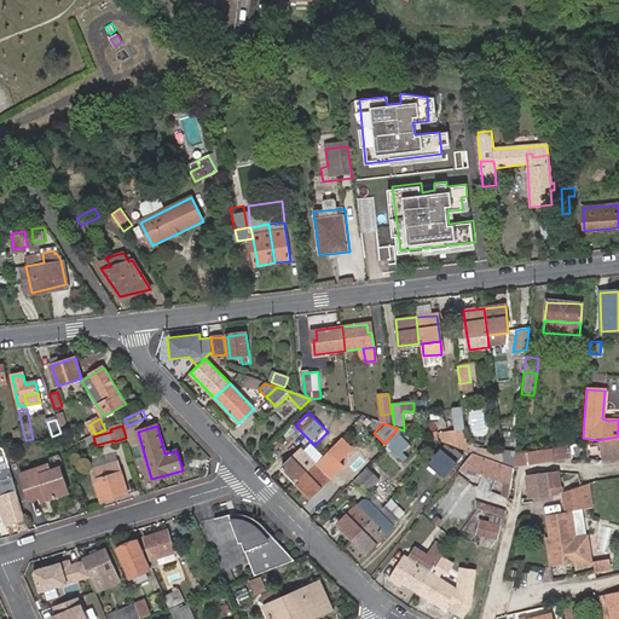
[(92,429),(73,438),(75,444),(94,434),(92,429)]
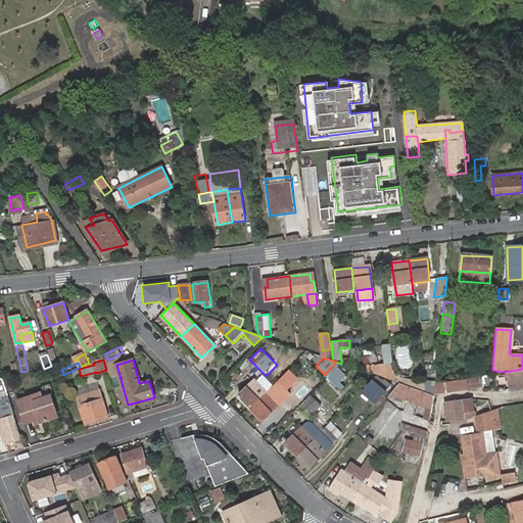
[(380,364),(381,377),(394,381),(392,363),(380,364)]
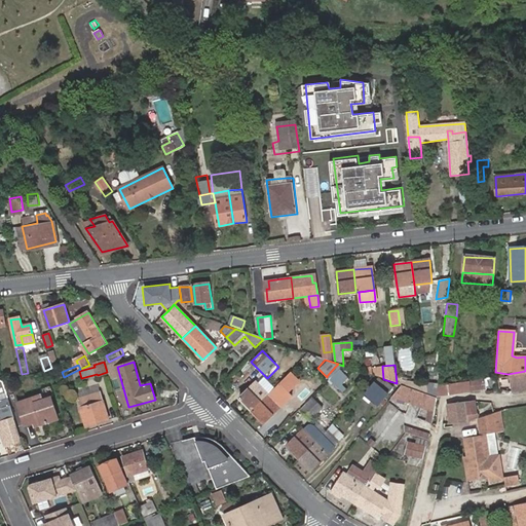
[(335,367),(327,376),(332,382),(341,373),(335,367)]
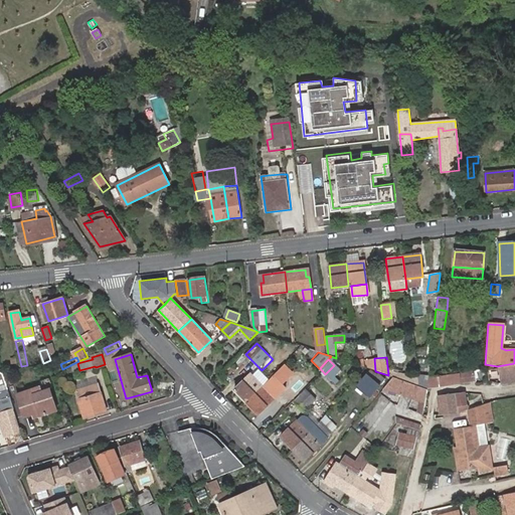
[(60,364),(54,367),(55,373),(62,369),(60,364)]
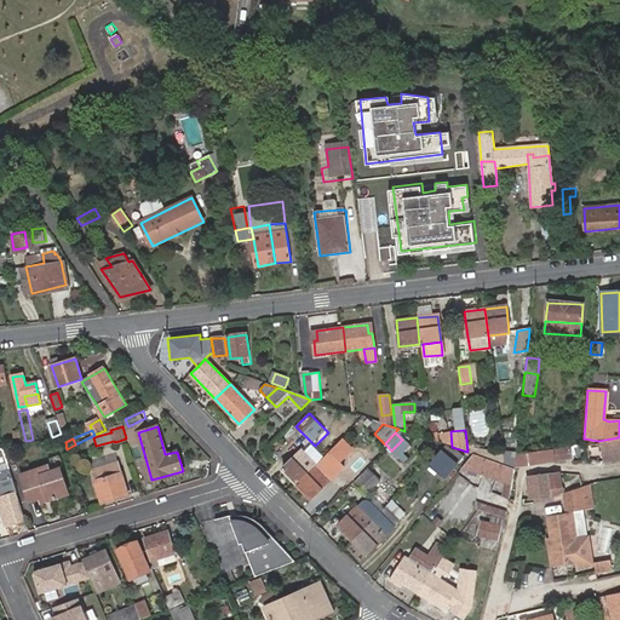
[(619,440),(604,442),(606,447),(610,446),(610,449),(619,448),(619,440)]
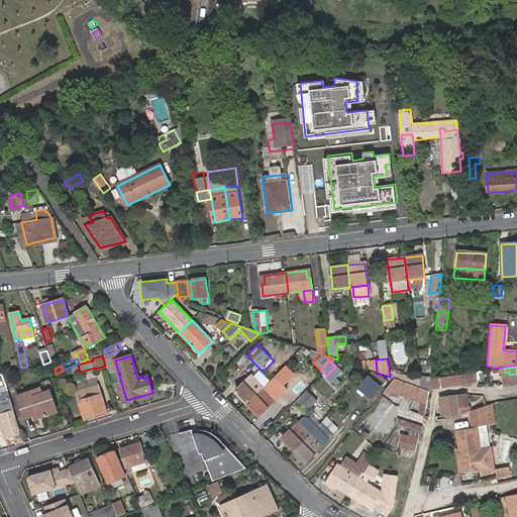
[(237,390),(249,402),(265,387),(270,382),(256,370),(237,390)]
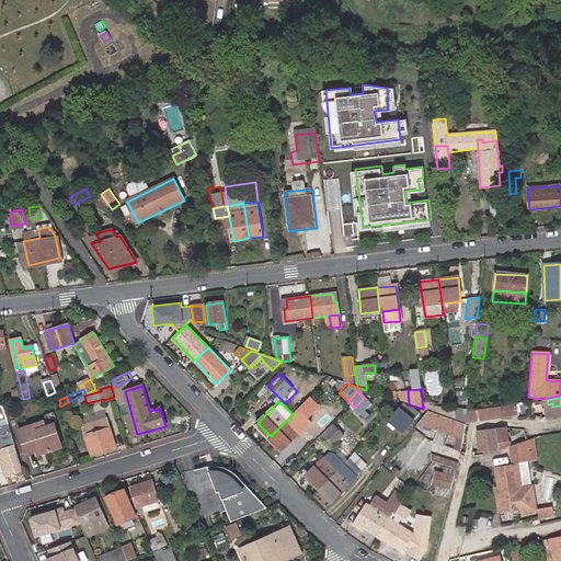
[(12,403),(2,405),(4,412),(6,415),(7,418),(15,415),(12,403)]
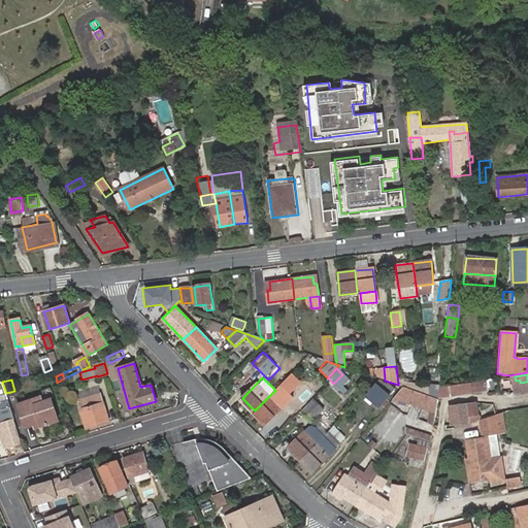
[(437,398),(437,400),(451,397),(466,393),(486,388),(484,382),(449,390),(448,384),(438,385),(436,398),(437,398)]
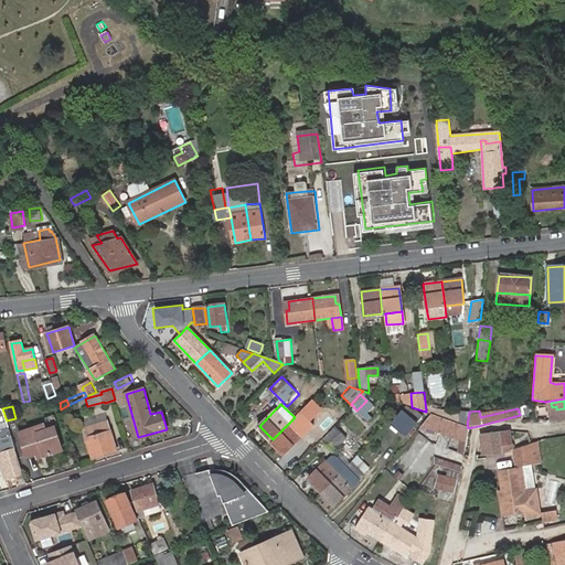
[(392,426),(397,430),(405,437),(422,416),(414,409),(409,415),(403,409),(391,424),(392,426)]
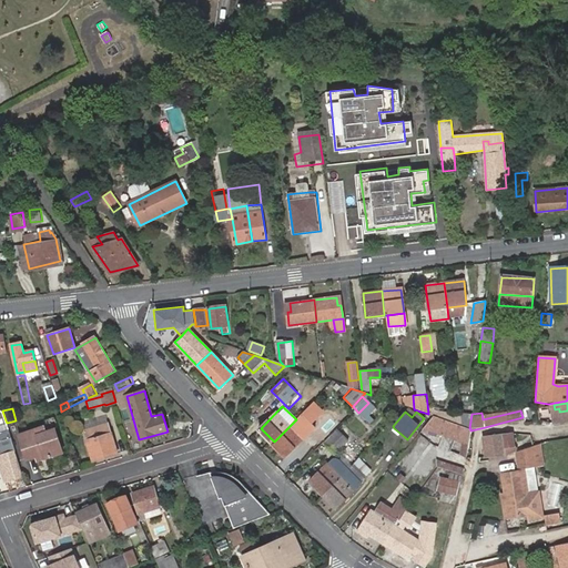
[(433,416),(426,424),(463,437),(469,439),(470,430),(470,428),(469,428),(462,425),(433,416)]
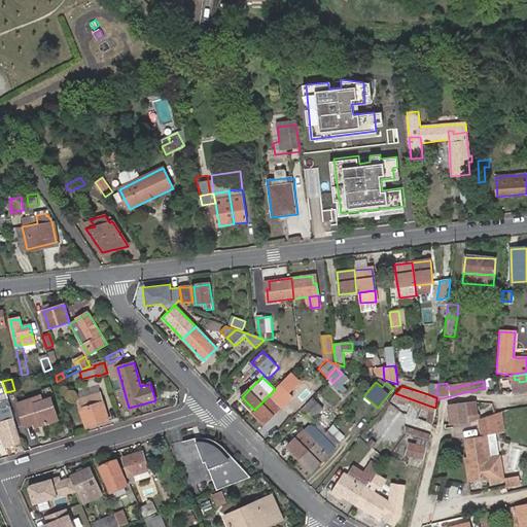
[(108,419),(100,392),(77,399),(86,426),(108,419)]
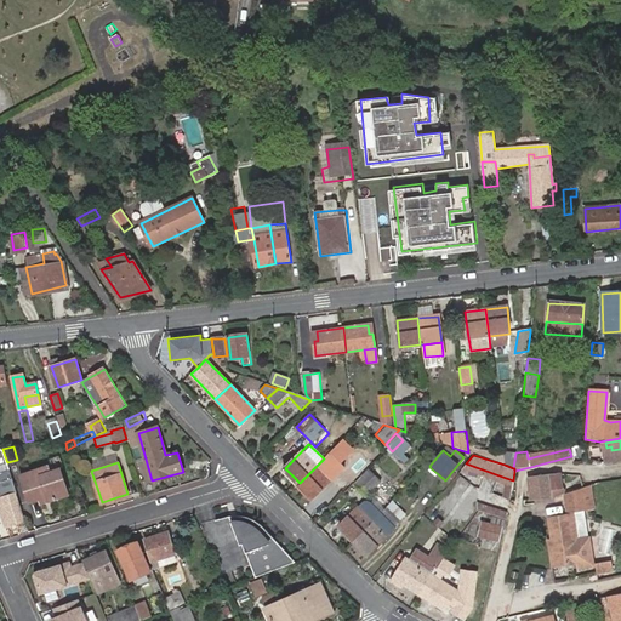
[(318,465),(300,483),(314,497),(332,478),(318,465)]
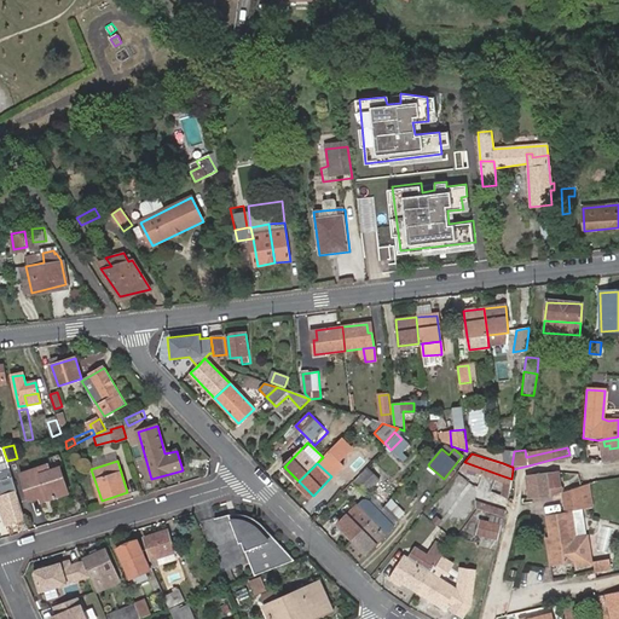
[(364,493),(379,478),(366,466),(352,482),(364,493)]
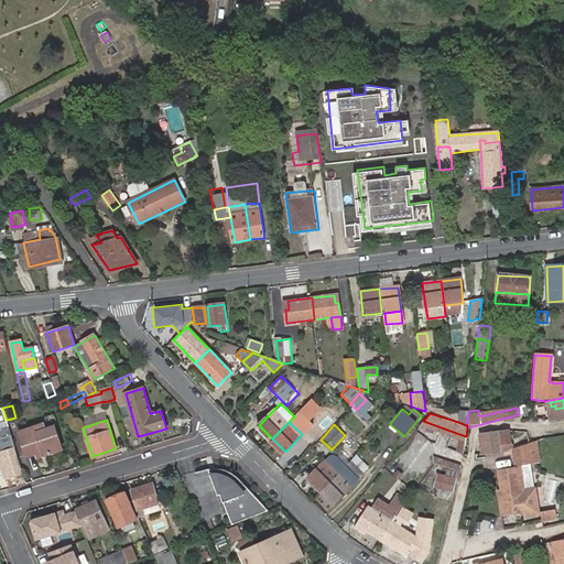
[(397,430),(391,425),(390,426),(402,438),(404,436),(397,430)]
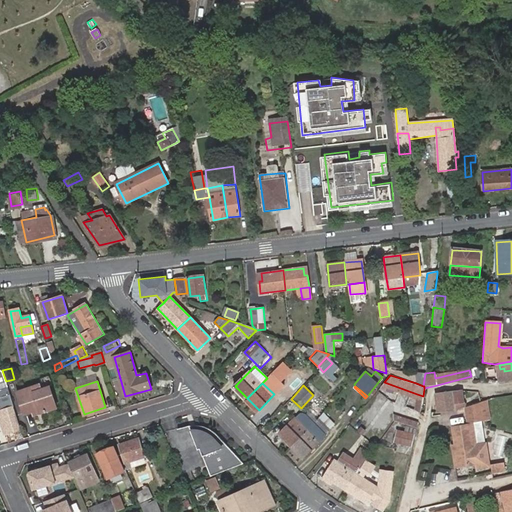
[(24,413),(39,409),(40,412),(55,408),(49,387),(34,392),(33,387),(18,392),(24,413)]
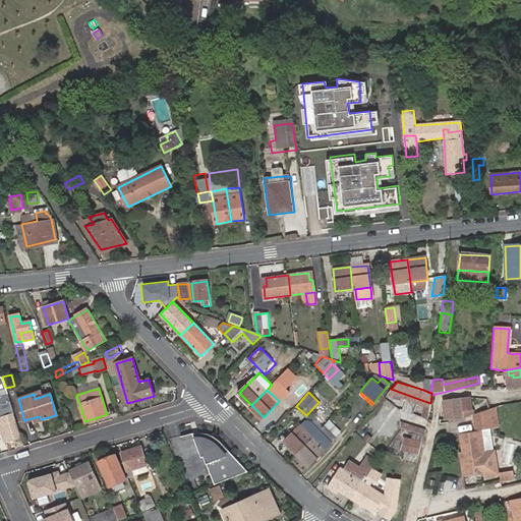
[(443,402),(446,419),(450,419),(463,417),(473,414),(470,397),(462,399),(447,401),(443,402)]
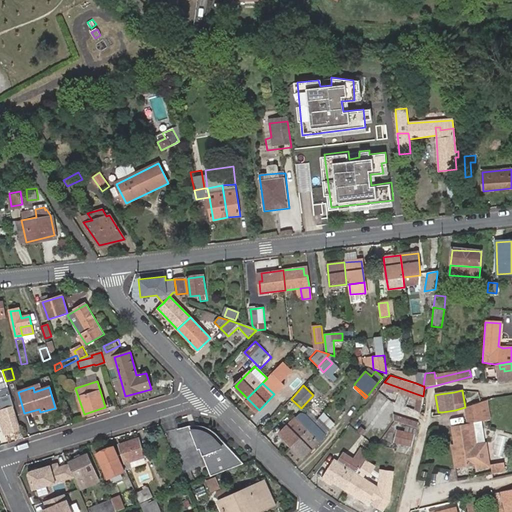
[(0,417),(0,419),(2,424),(5,433),(10,432),(19,429),(9,397),(4,399),(7,408),(0,409),(0,417)]
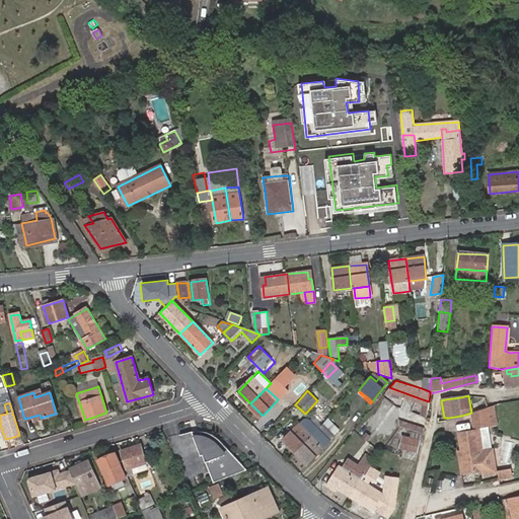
[(478,410),(482,428),(497,426),(494,408),(478,410)]
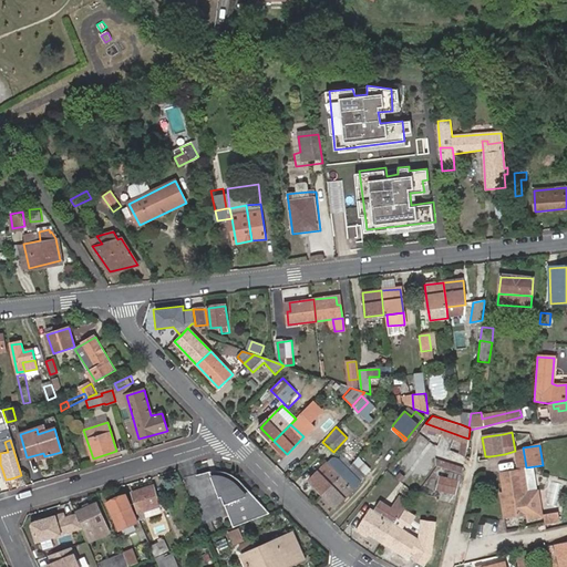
[(308,482),(321,494),(344,467),(336,459),(331,455),(323,464),(308,482)]
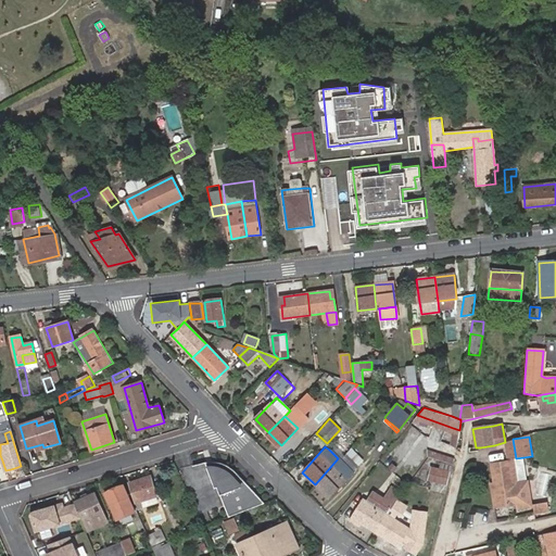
[(343,453),(338,458),(352,471),(362,459),(351,450),(346,455),(343,453)]
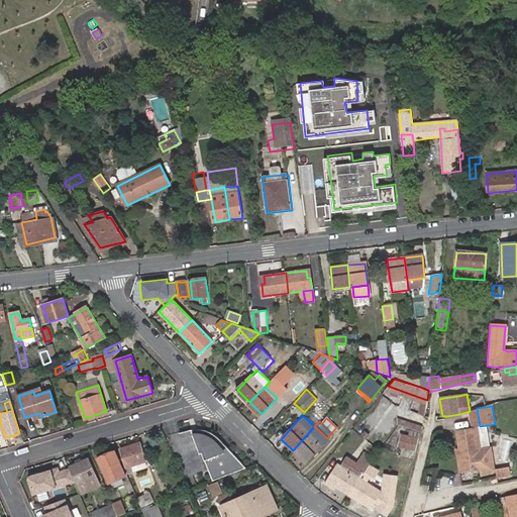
[(400,426),(421,432),(422,428),(401,421),(400,426)]
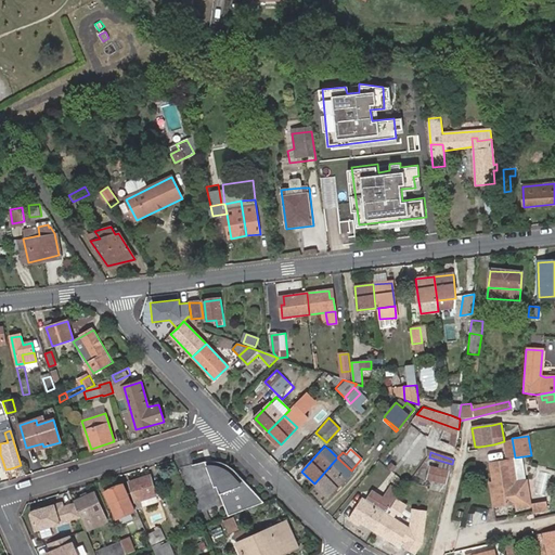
[(337,457),(314,483),(328,495),(351,470),(337,457)]
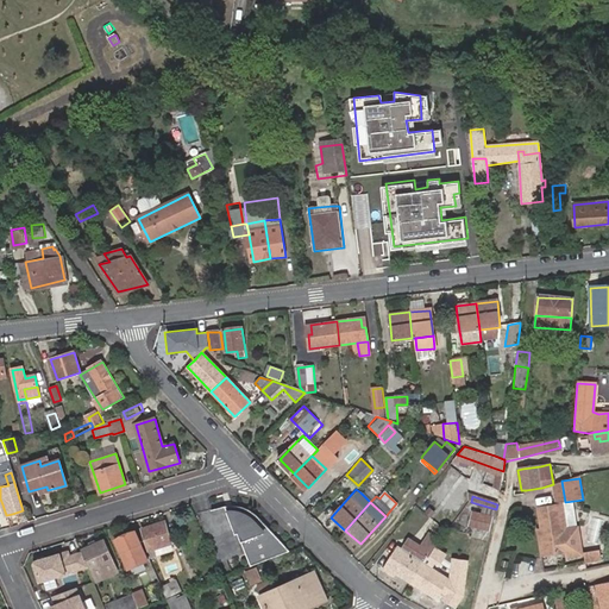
[(563,506),(545,508),(545,509),(540,509),(544,531),(546,546),(541,547),(542,558),(571,553),(563,506)]
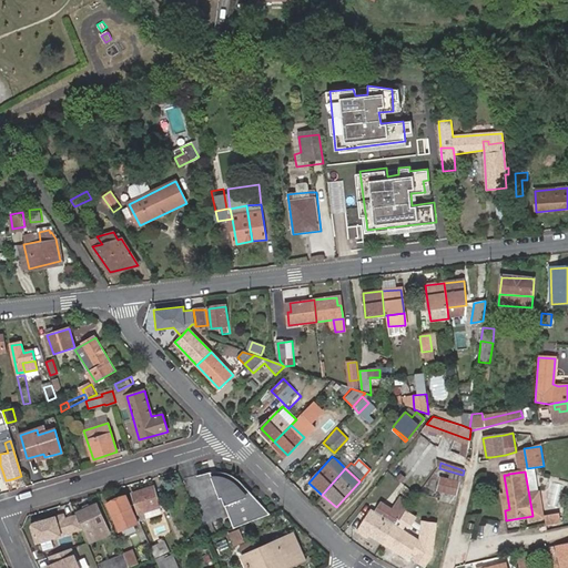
[(209,474),(230,530),(269,516),(261,506),(252,497),(245,490),(240,485),(235,480),(229,477),(223,475),(217,473),(214,473),(209,474)]
